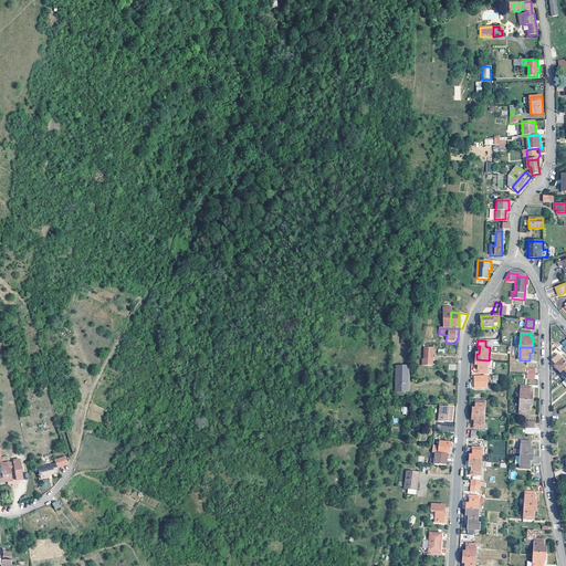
[(432,357),(432,348),(423,348),(423,359),(422,359),(422,366),(432,366),(432,362),(432,357)]
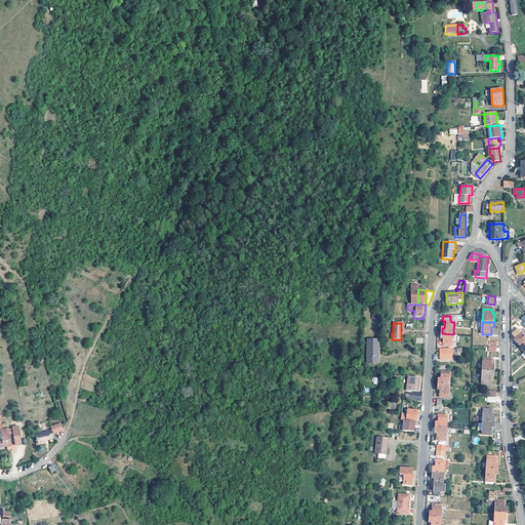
[(519,345),(520,346),(522,344),(524,340),(524,336),(522,334),(518,331),(513,335),(516,339),(515,340),(519,345)]
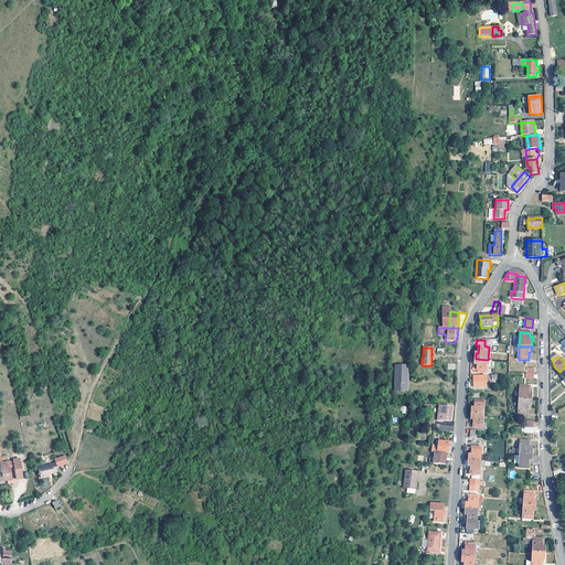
[(487,373),(488,360),(476,359),(475,364),(478,365),(477,373),(487,373)]
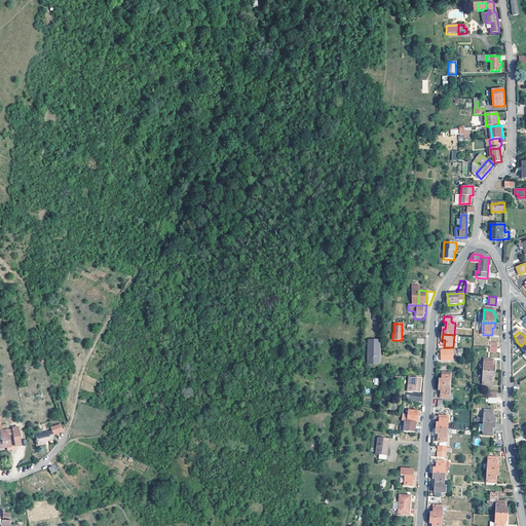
[(379,341),(368,340),(367,363),(378,364),(379,341)]
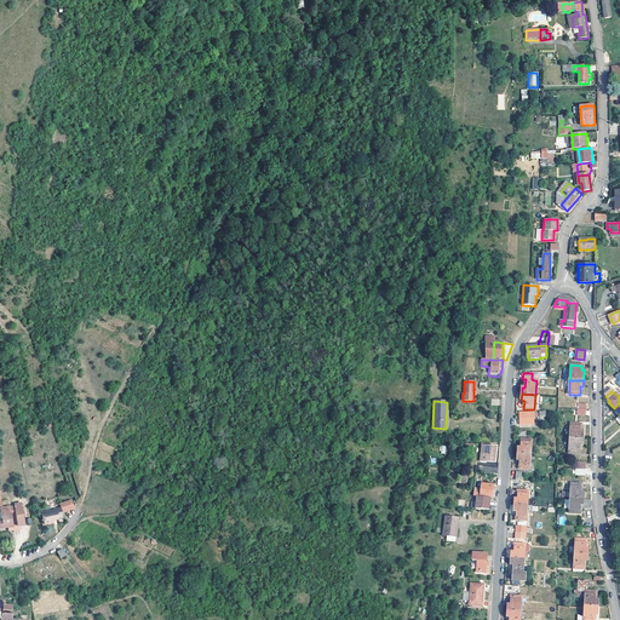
[(518,411),(520,425),(534,425),(534,411),(518,411)]
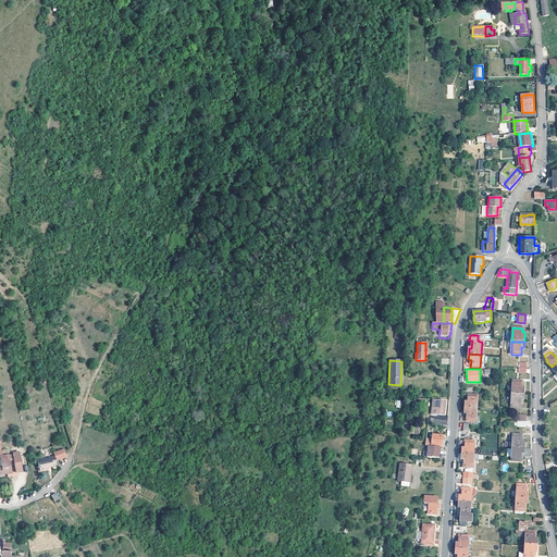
[(511,394),(524,395),(524,390),(521,390),(522,382),(512,381),(512,391),(511,394)]
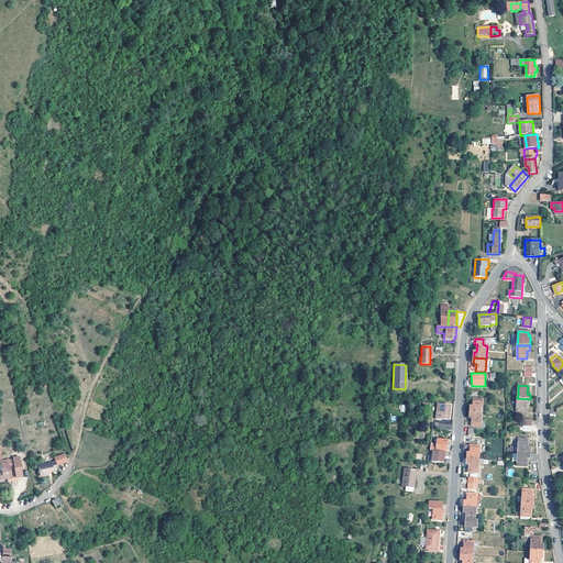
[(529,405),(530,399),(517,398),(517,411),(526,412),(527,405),(529,405)]
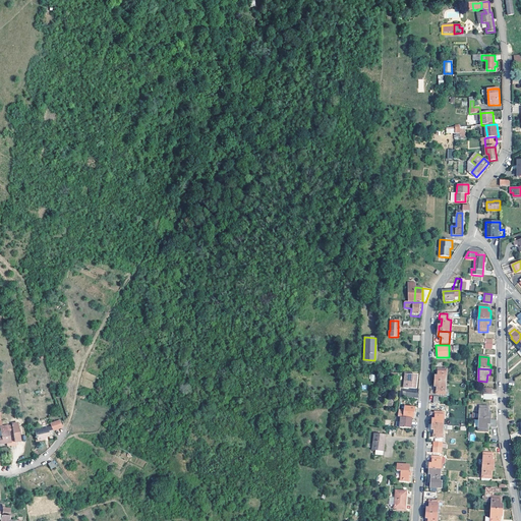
[(436,382),(447,383),(448,369),(439,369),(438,377),(436,377),(436,382)]
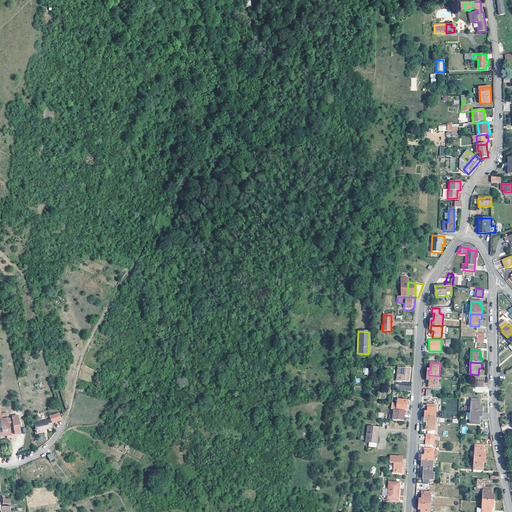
[(404,369),(404,366),(398,366),(397,381),(408,382),(409,369),(404,369)]
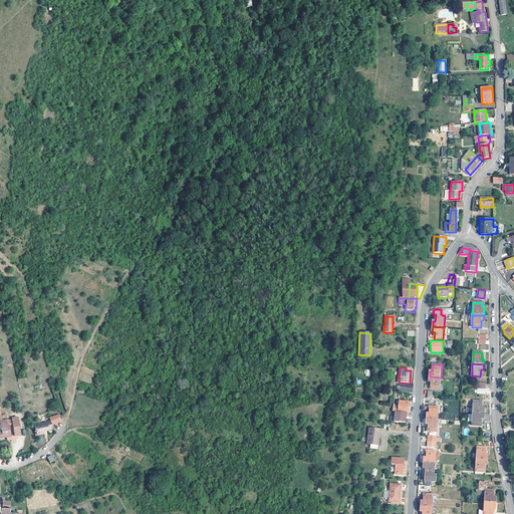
[(441,377),(430,376),(429,381),(432,382),(431,389),(443,390),(443,386),(441,384),(441,377)]
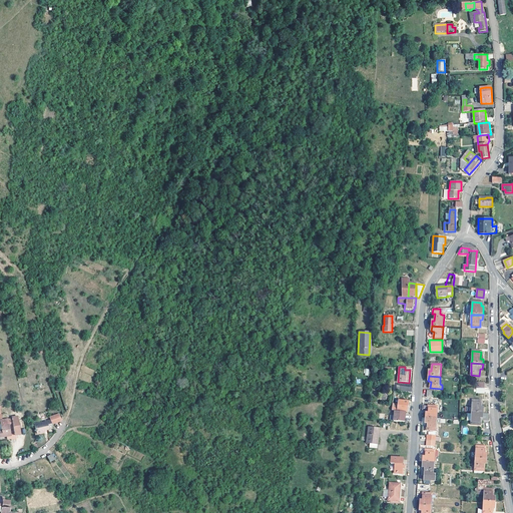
[(409,402),(398,401),(397,411),(408,412),(408,409),(408,404),(409,402)]
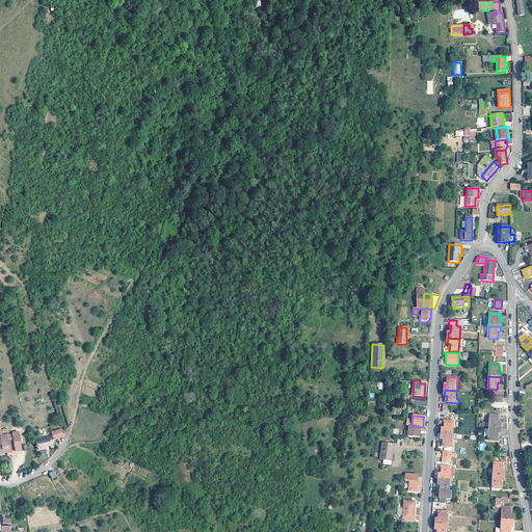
[(489,420),(489,428),(501,428),(501,423),(499,423),(499,416),(489,416),(489,420)]
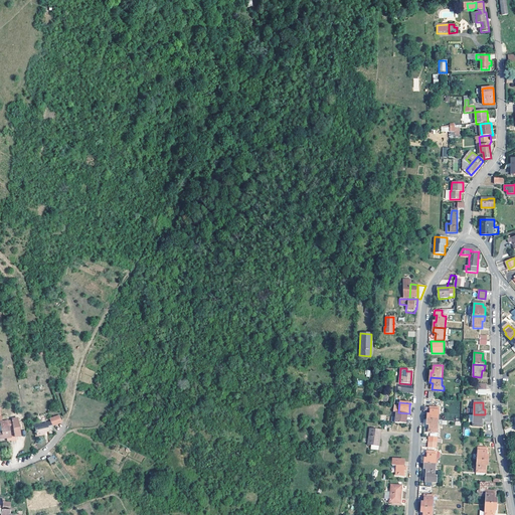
[(427,419),(439,420),(440,407),(431,407),(431,414),(427,414),(427,419)]
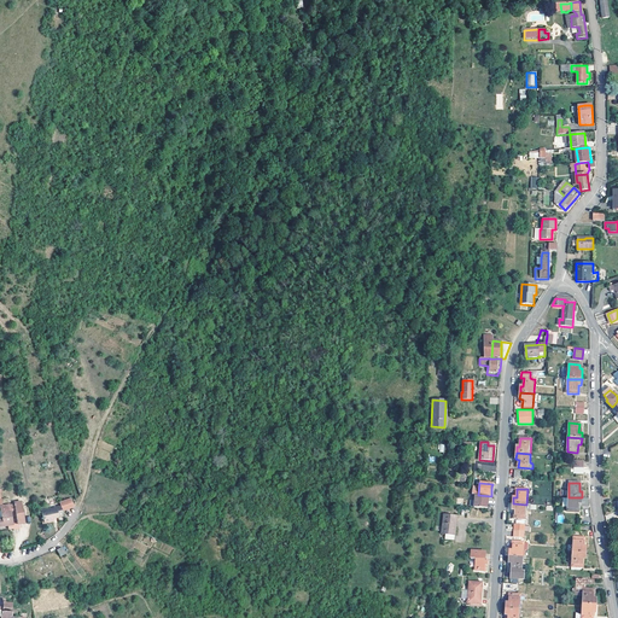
[(75,505),(73,496),(63,499),(65,507),(75,505)]
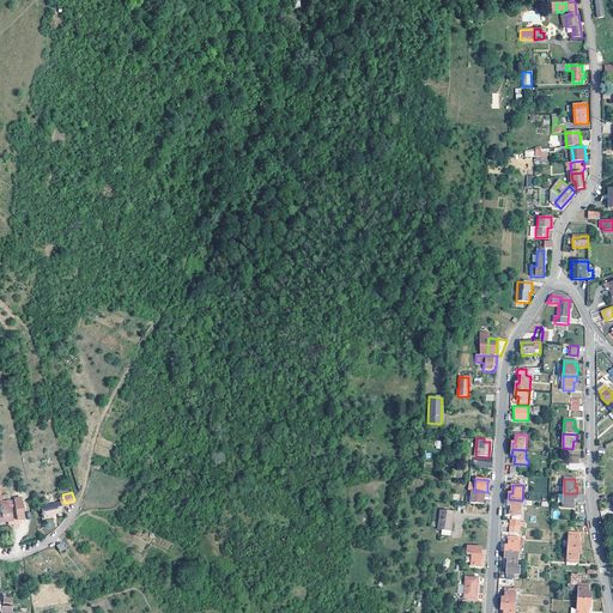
[(485,493),(472,492),(471,503),(484,504),(485,493)]
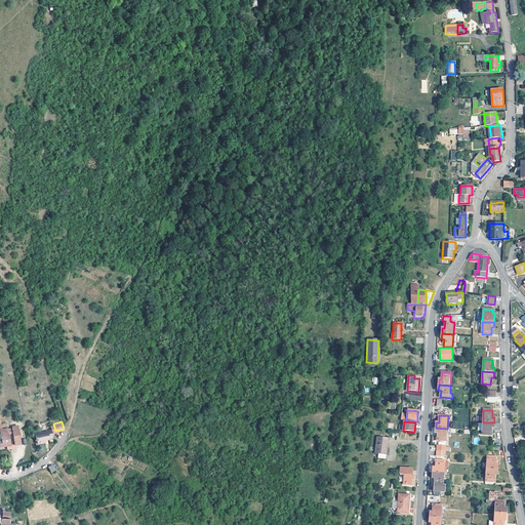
[(494,422),(483,422),(482,435),(491,436),(491,433),(493,433),(493,431),(499,431),(500,423),(494,422)]
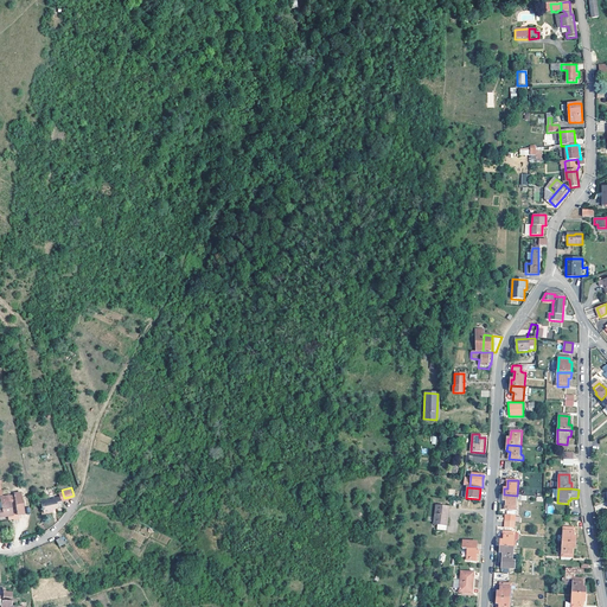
[(16,492),(19,509),(20,508),(21,512),(29,511),(25,491),(24,491),(20,492),(16,492)]
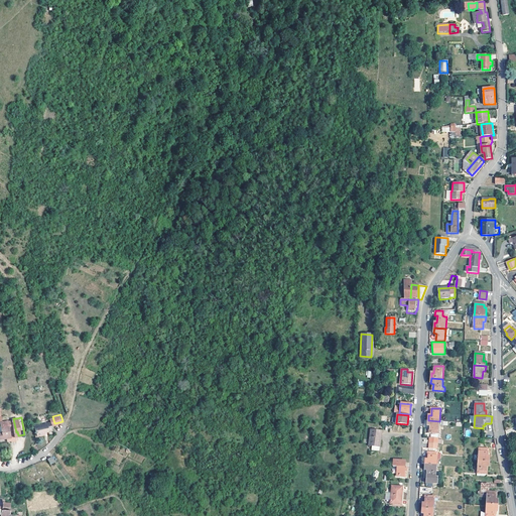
[(13,432),(16,432),(13,418),(9,419),(9,423),(5,424),(3,424),(3,429),(0,430),(1,437),(9,436),(13,435),(13,432)]
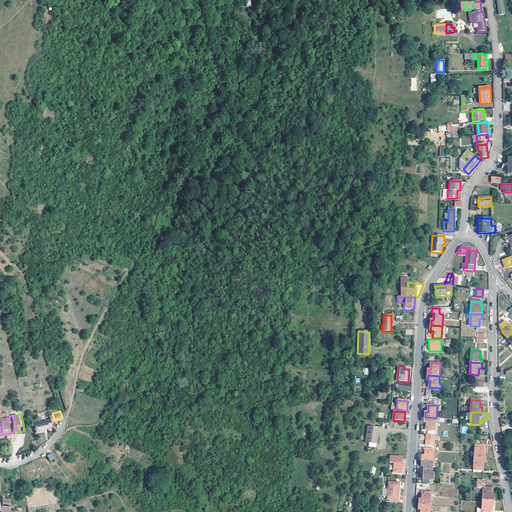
[(41,420),(43,429),(46,428),(46,427),(46,426),(54,424),(52,417),(41,420)]
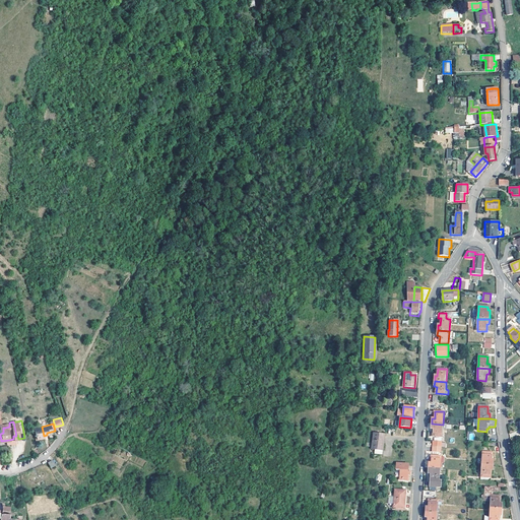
[(442,437),(443,425),(432,424),(431,429),(434,430),(434,437),(442,437)]
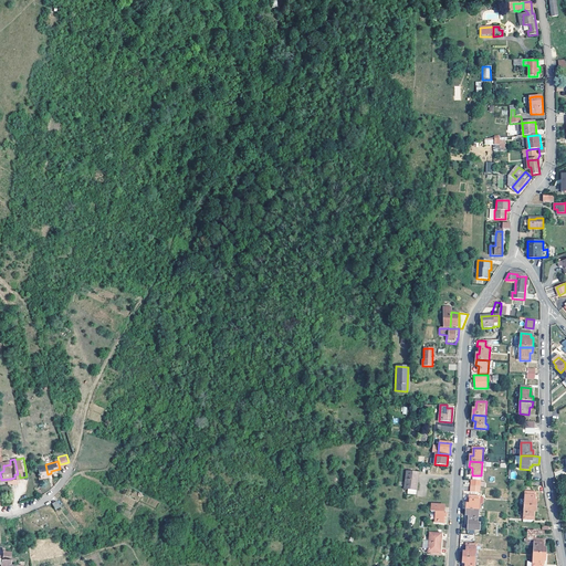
[(525,492),(525,505),(537,506),(537,501),(535,501),(535,492),(525,492)]
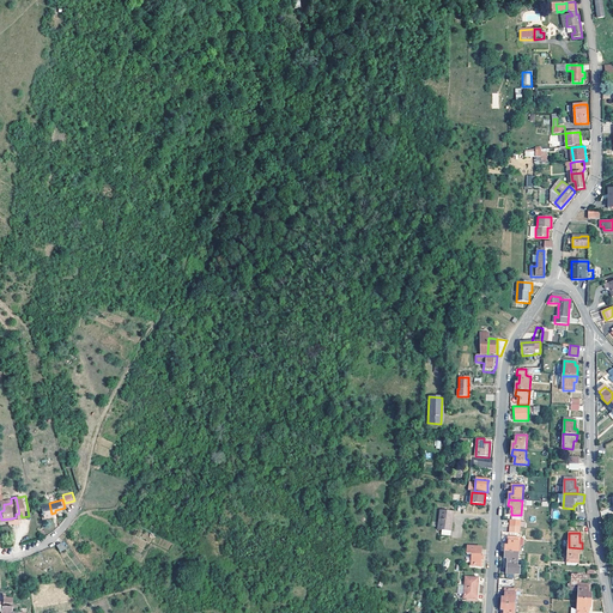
[(505,552),(519,553),(520,539),(509,538),(509,546),(505,546),(505,552)]
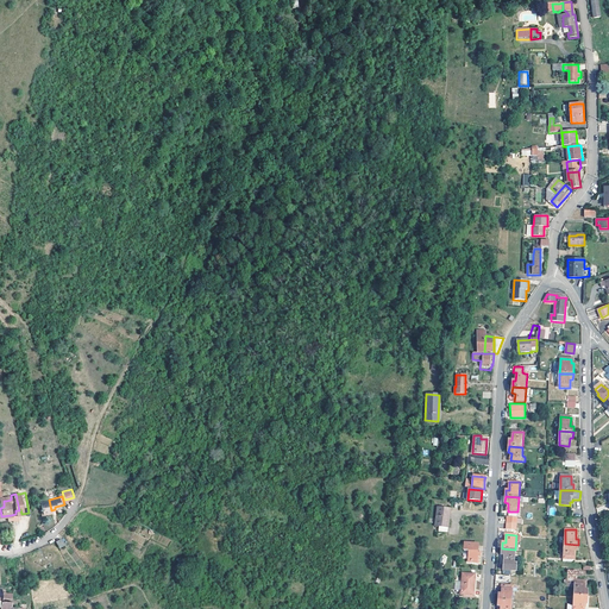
[(578,551),(578,545),(565,544),(564,554),(559,554),(559,558),(564,559),(575,559),(575,557),(577,557),(577,551),(578,551)]
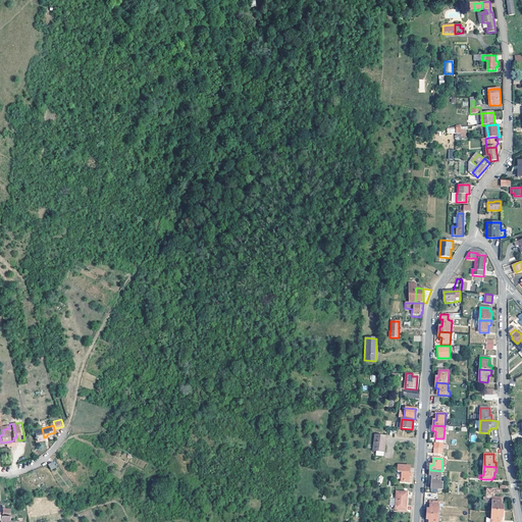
[(441,478),(441,471),(430,470),(430,475),(432,475),(432,482),(433,483),(433,489),(444,489),(444,483),(441,483),(441,478)]
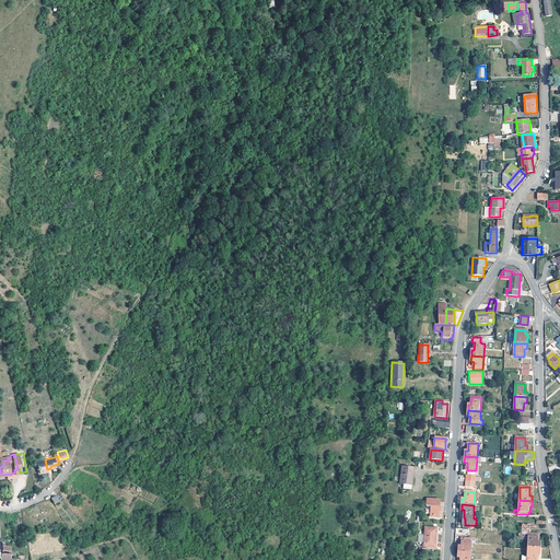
[(440,506),(431,506),(430,517),(439,517),(439,515),(441,515),(442,508),(440,508),(440,506)]
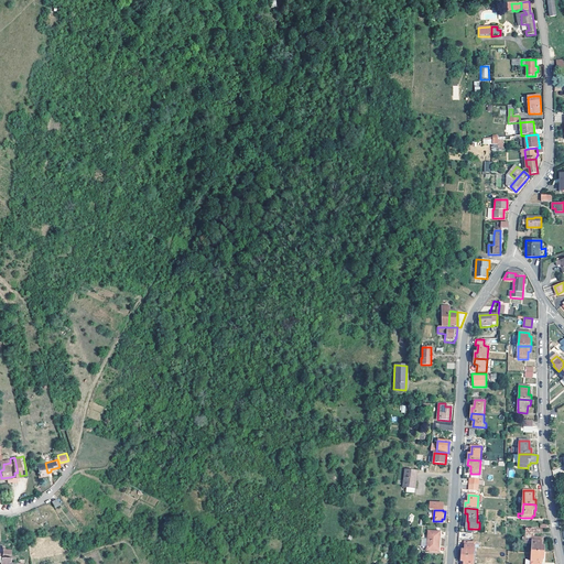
[(533,528),(524,528),(523,544),(532,545),(533,538),(533,533),(533,528)]
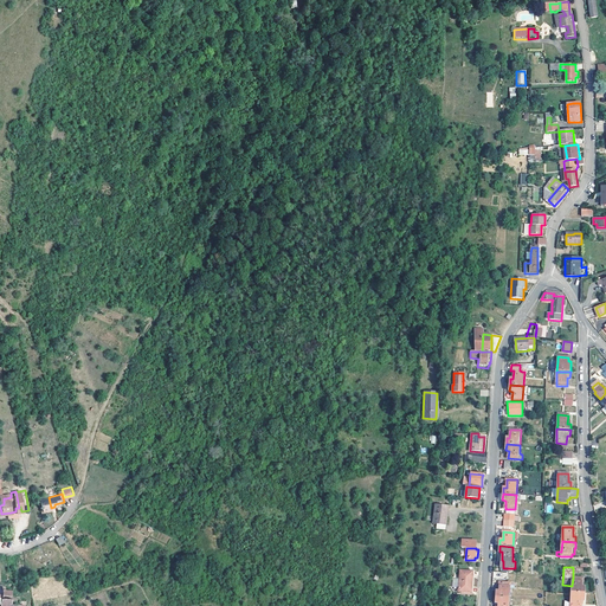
[(474,572),(461,572),(459,592),(472,593),(474,572)]
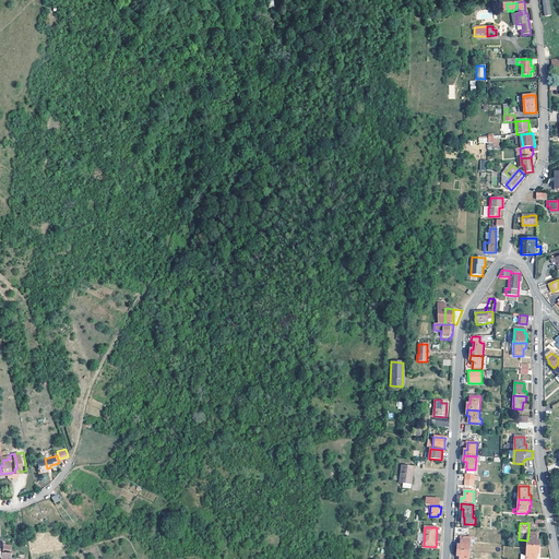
[(527,540),(527,546),(533,547),(539,547),(540,542),(537,540),(537,533),(528,533),(527,540)]
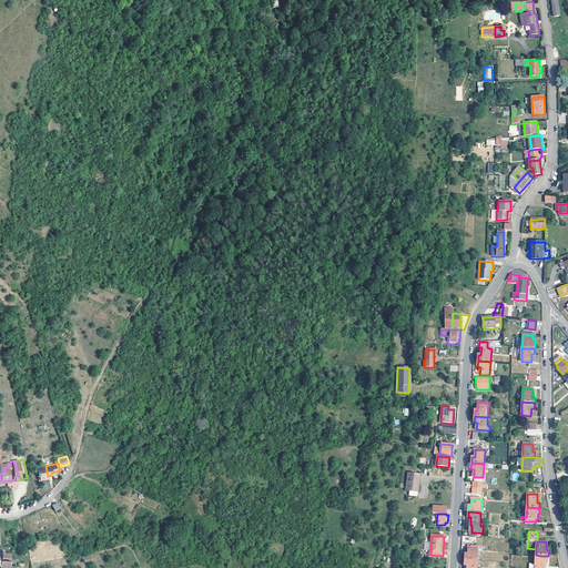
[(466,554),(465,559),(478,560),(478,547),(468,546),(468,554),(466,554)]
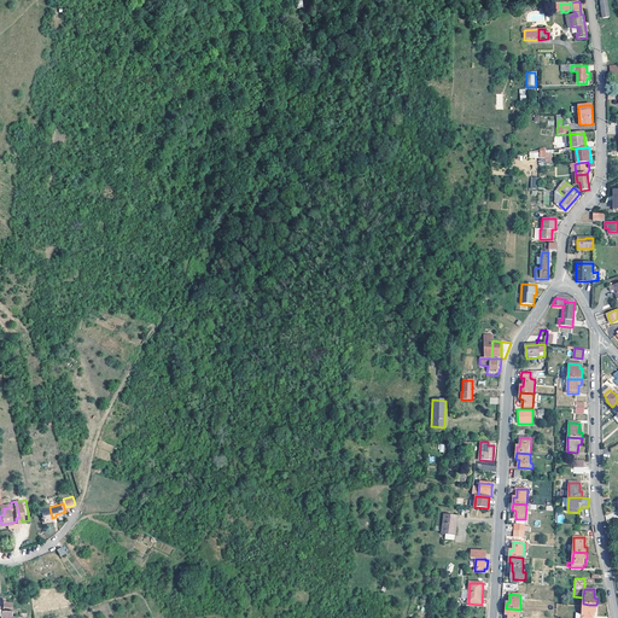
[(589,605),(583,604),(582,614),(582,617),(592,617),(593,611),(596,611),(596,605),(589,605)]
